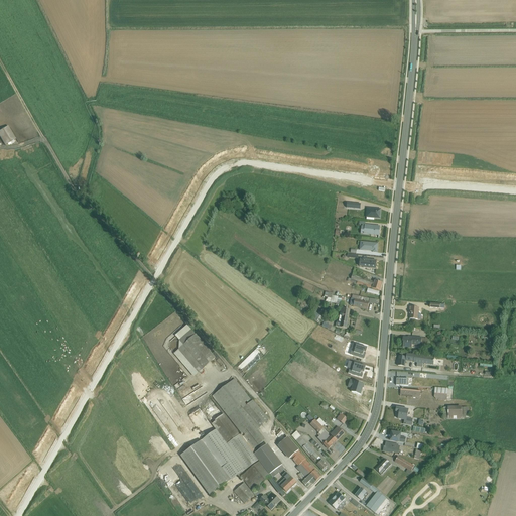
[(8,126),(0,130),(0,136),(5,145),(7,144),(8,146),(15,142),(14,140),(16,139),(8,126)]
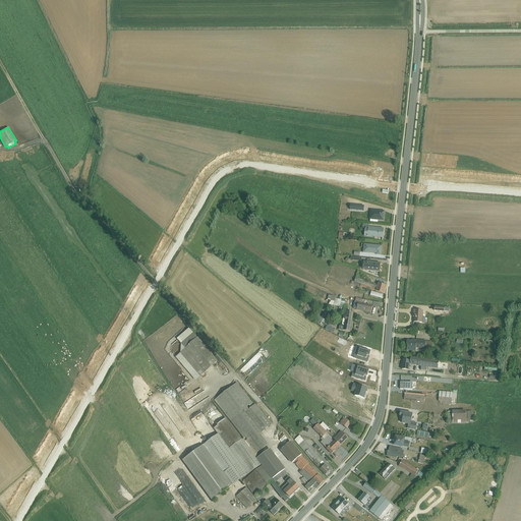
[(370,211),(369,220),(370,220),(378,220),(384,221),(385,212),(370,211)]
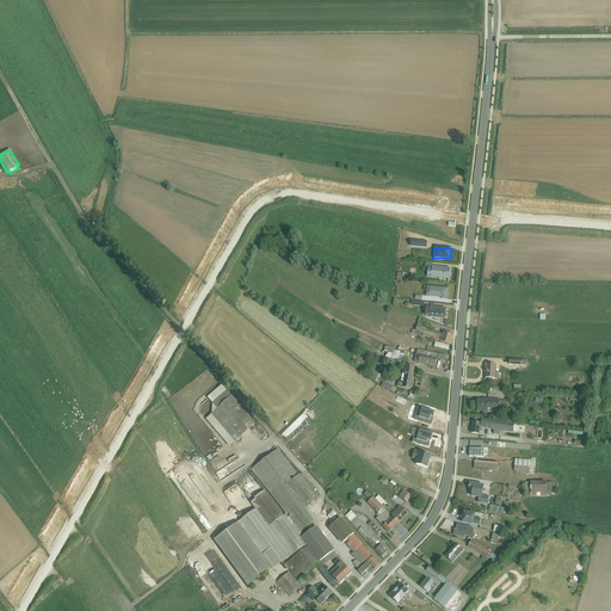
[(426,263),(425,265),(429,266),(429,267),(427,277),(448,279),(448,283),(449,283),(449,281),(450,269),(432,266),(432,263),(426,263)]
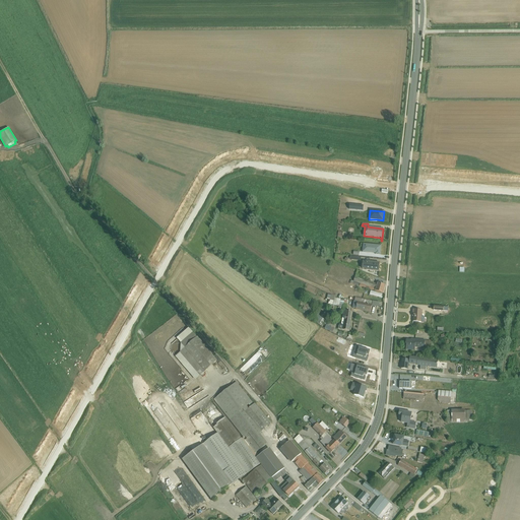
[(363,244),(363,253),(375,254),(380,255),(381,246),(363,244)]
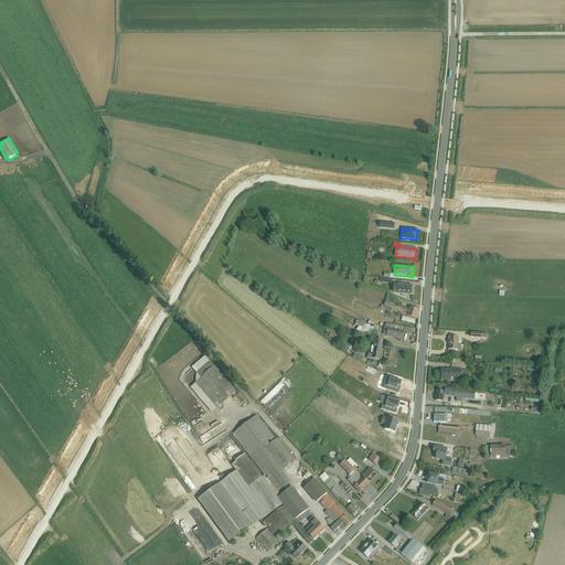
[(394,284),(394,292),(397,292),(397,294),(412,295),(413,286),(394,284)]
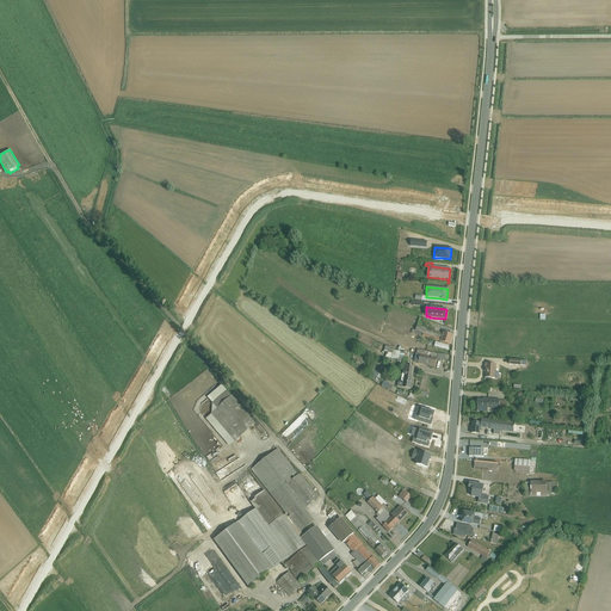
[(414,334),(423,337),(450,345),(454,335),(442,332),(442,333),(420,326),(420,323),(418,323),(415,331),(414,334)]
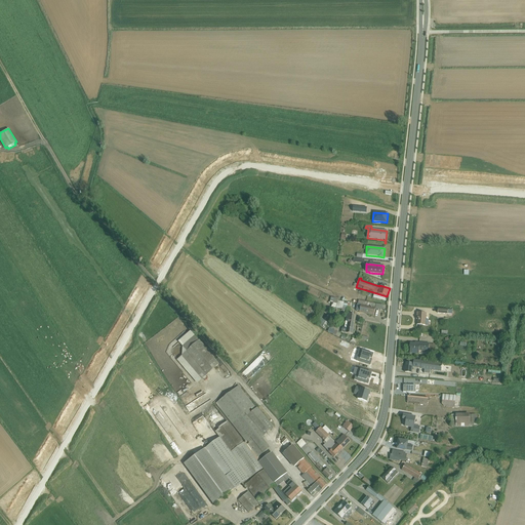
[(334,298),(331,307),(342,309),(342,311),(350,312),(350,308),(351,308),(352,304),(337,300),(337,298),(334,298)]
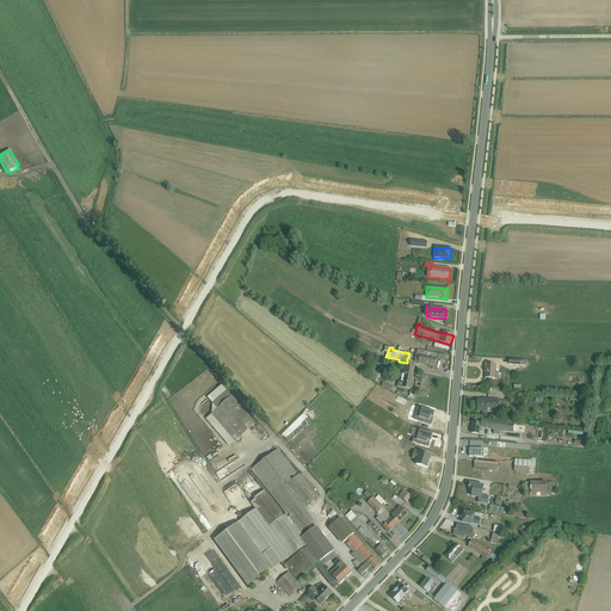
[(418,350),(417,355),(438,359),(437,359),(445,362),(446,356),(418,350)]
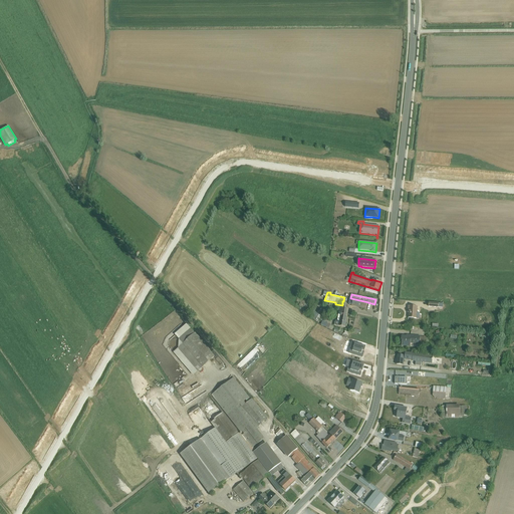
[(349,298),(348,304),(366,308),(367,302),(368,302),(350,298),(349,298)]
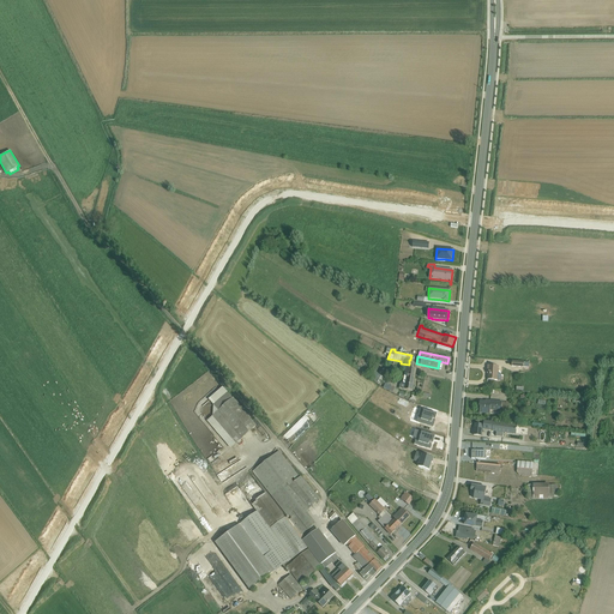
[(488,366),(487,371),(488,371),(488,380),(501,381),(501,374),(498,374),(499,367),(488,366)]
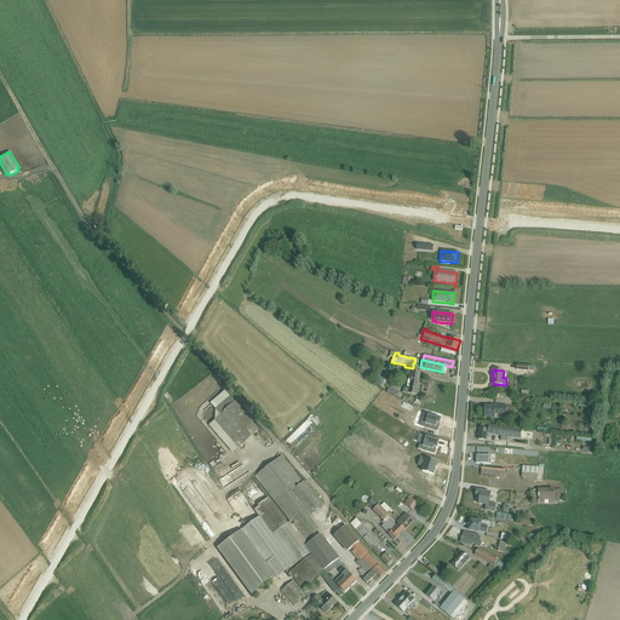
[(405,388),(403,392),(417,395),(422,373),(409,371),(407,388),(405,388)]
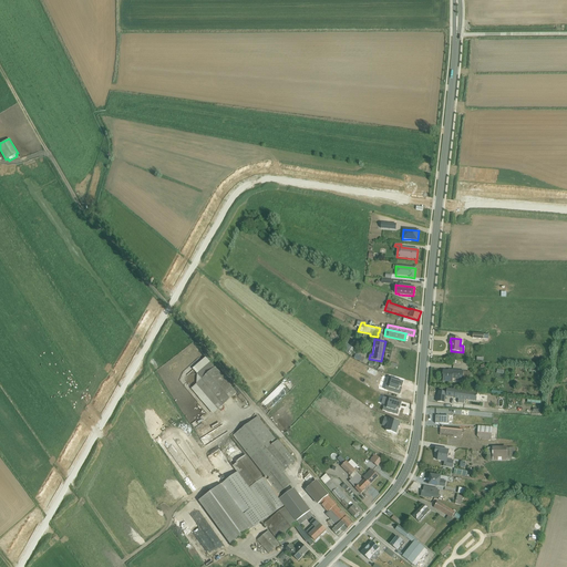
[(358,356),(356,360),(359,361),(360,361),(367,364),(369,361),(358,356)]
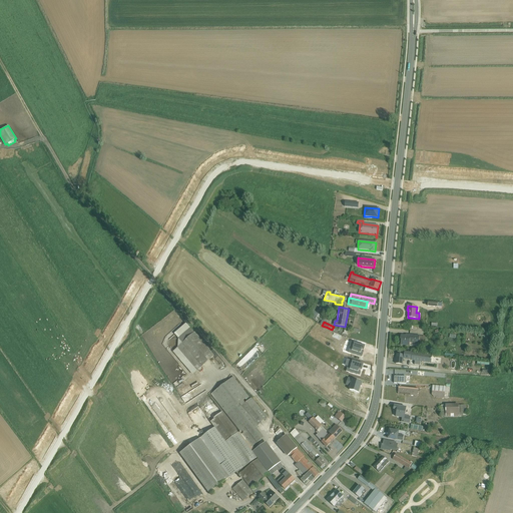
[(177,349),(173,352),(192,375),(214,357),(209,350),(195,333),(194,333),(186,324),(174,334),(178,339),(177,348),(177,349)]
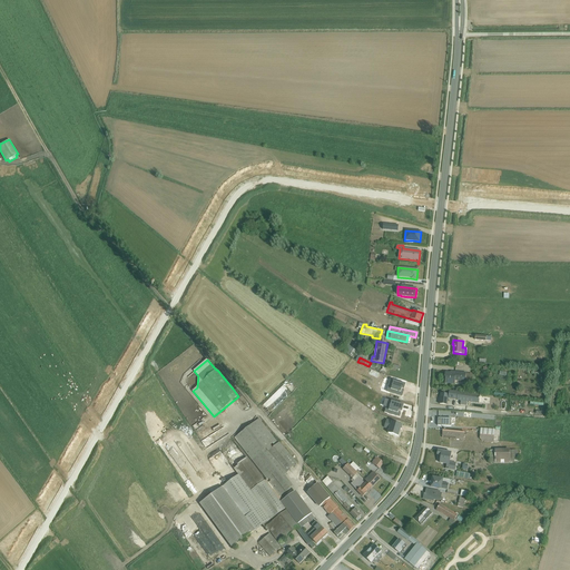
[(445,373),(445,377),(445,383),(455,384),(455,382),(465,382),(465,381),(472,382),(473,375),(467,374),(467,373),(451,372),(451,373),(445,373)]
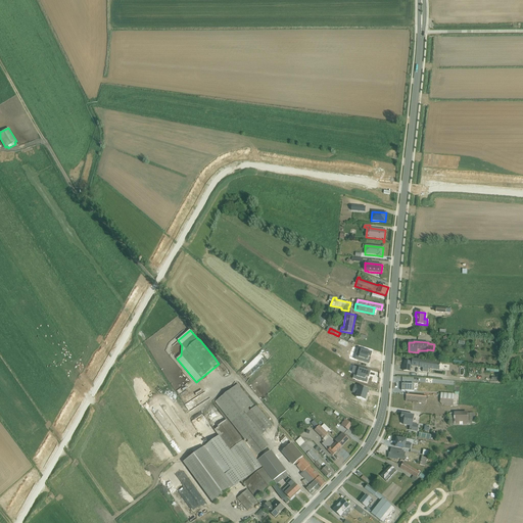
[(405,358),(402,371),(411,372),(412,362),(412,359),(405,358)]
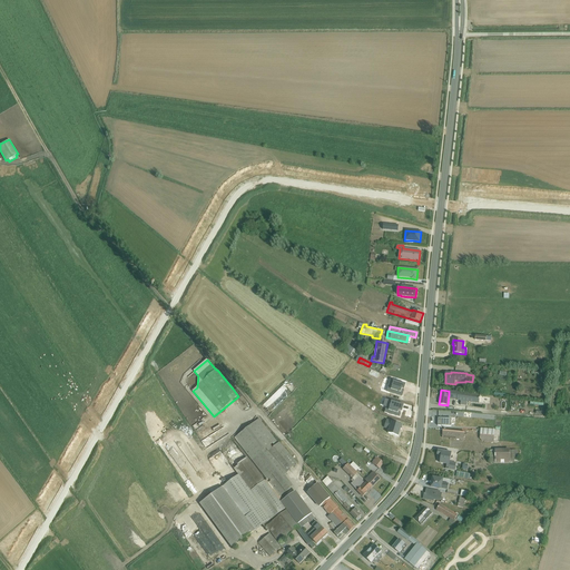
[(370,391),(365,399),(376,404),(381,396),(370,391)]
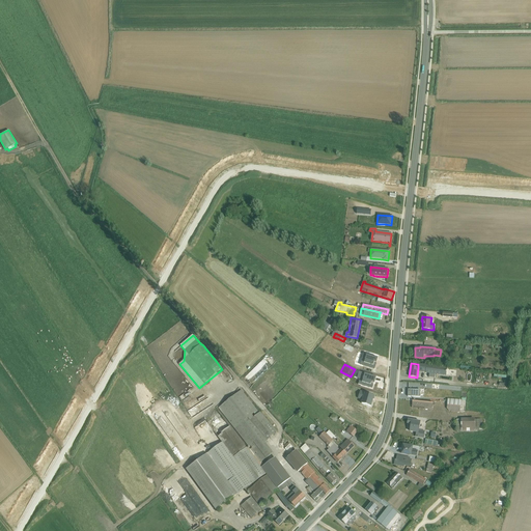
[(419,365),(418,371),(425,372),(425,373),(429,374),(428,378),(435,379),(436,375),(446,376),(448,368),(419,365)]
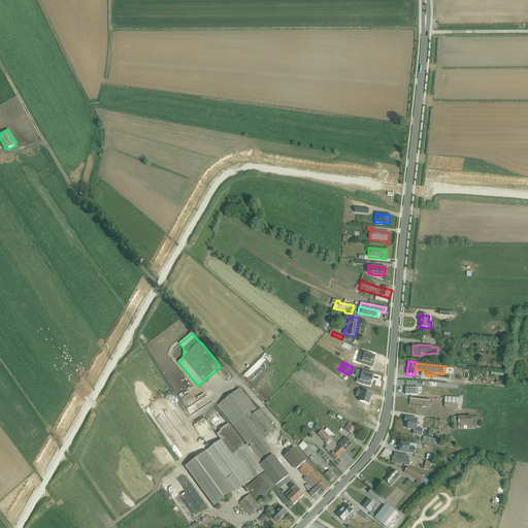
[(289,375),(294,380),(303,368),(297,364),(289,375)]
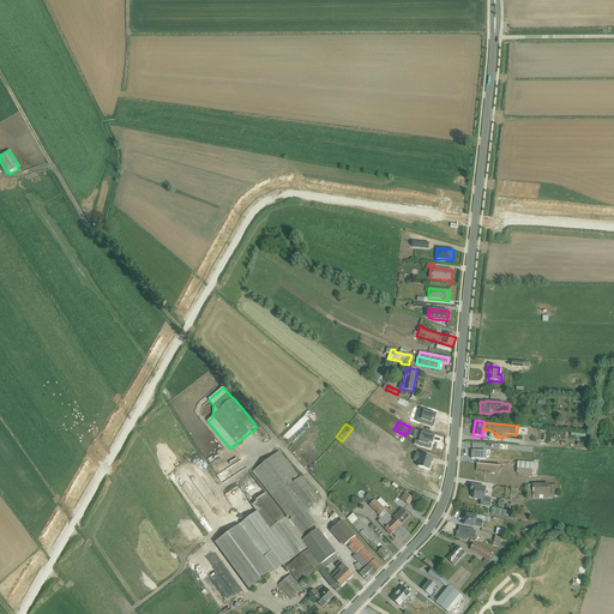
[(397,452),(391,470),(403,474),(407,463),(402,462),(405,452),(399,450),(398,452),(397,452)]
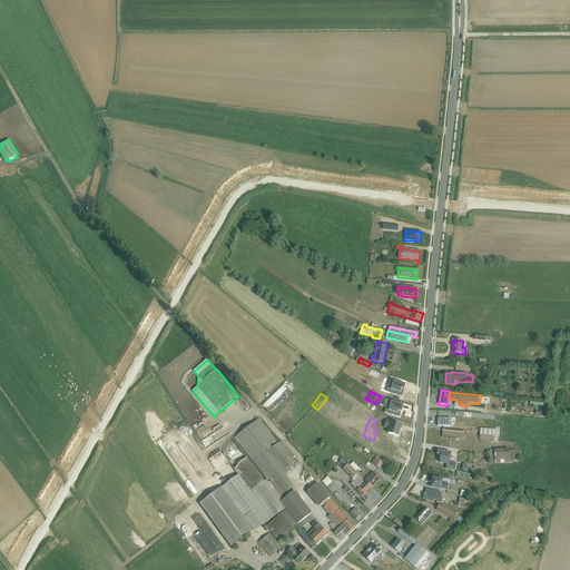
[(259,419),(235,438),(266,479),(265,479),(266,480),(265,481),(279,500),(281,502),(282,501),(284,500),(283,498),(282,495),(294,487),(285,475),(287,474),(287,473),(298,463),(279,442),(278,443),(277,440),(276,441),(259,419)]
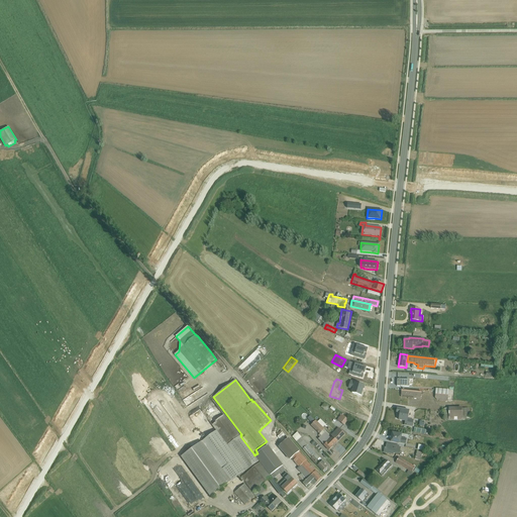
[(436,389),(435,398),(437,401),(448,402),(449,390),(436,389)]
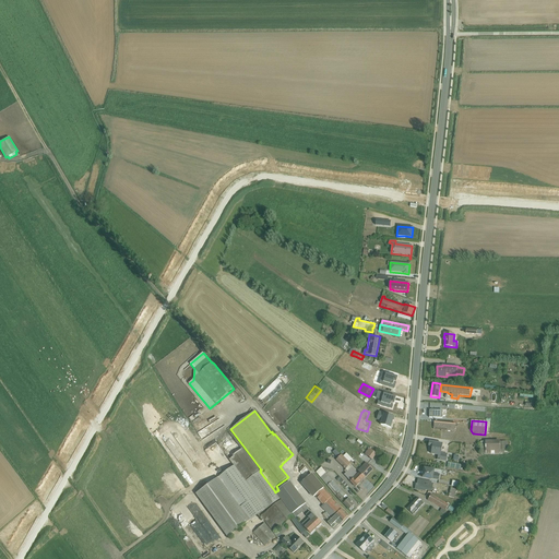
[(435,421),(433,429),(455,431),(455,427),(458,427),(458,424),(435,421)]
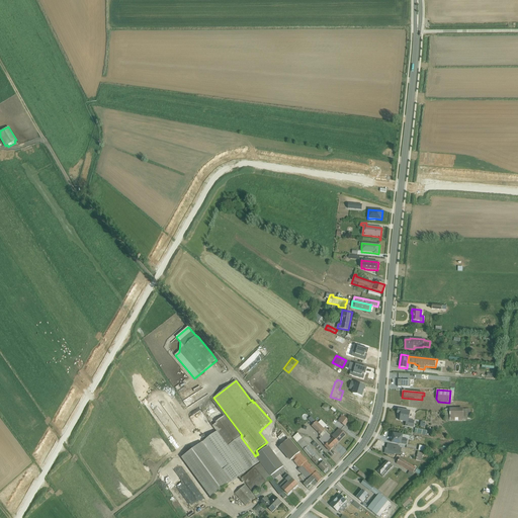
[(212,401),(200,410),(217,432),(247,471),(247,472),(260,462),(255,456),(254,454),(241,437),(212,401)]
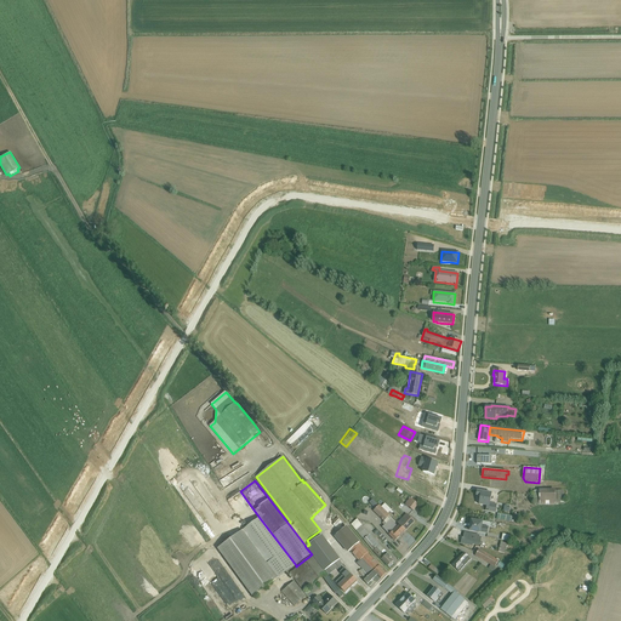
[(539,491),(534,491),(534,505),(535,505),(535,506),(556,505),(556,503),(556,491),(556,490),(539,490),(539,491)]
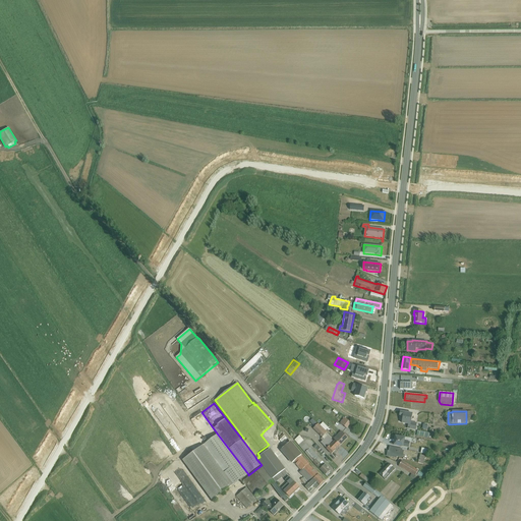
[(468,412),(466,412),(466,422),(473,422),(476,421),(476,420),(477,420),(476,418),(473,418),(473,411),(470,411),(470,412),(468,412)]
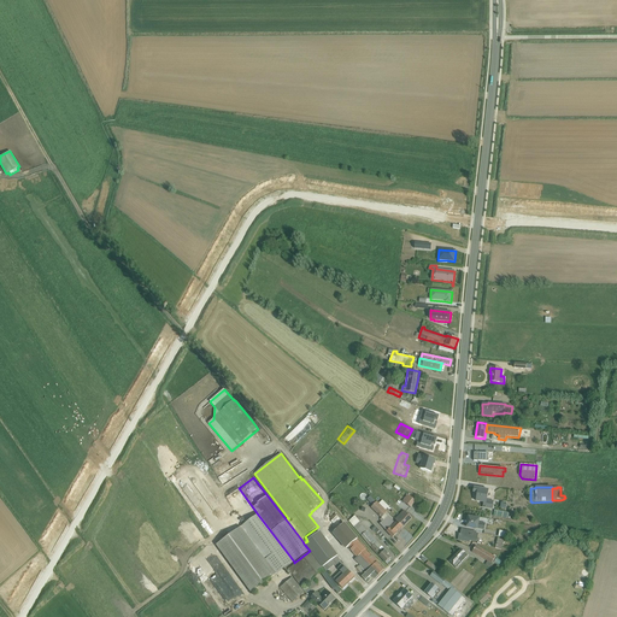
[(475,488),(474,493),(477,493),(476,501),(483,503),(482,509),(492,510),(494,501),(487,500),(489,491),(475,488)]
